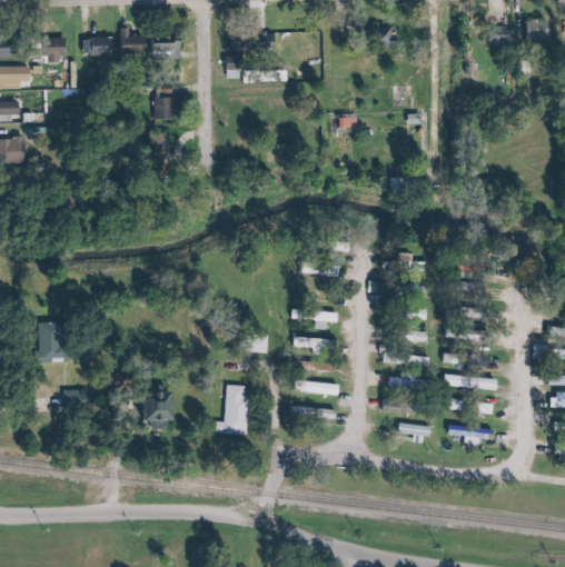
[(526,45),(553,45),(553,22),(526,22),(526,45)]
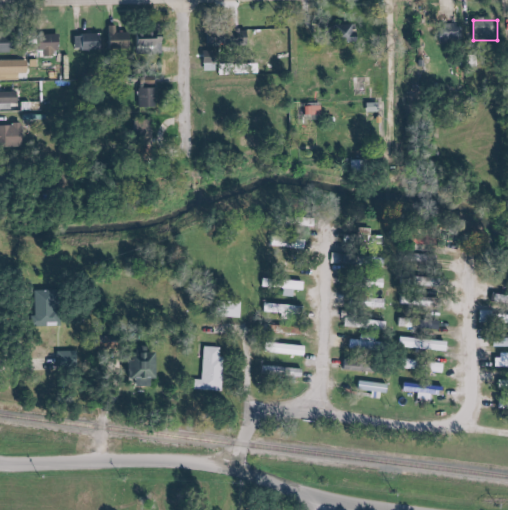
[(465,41),(465,24),(440,24),(440,41),(465,41)]
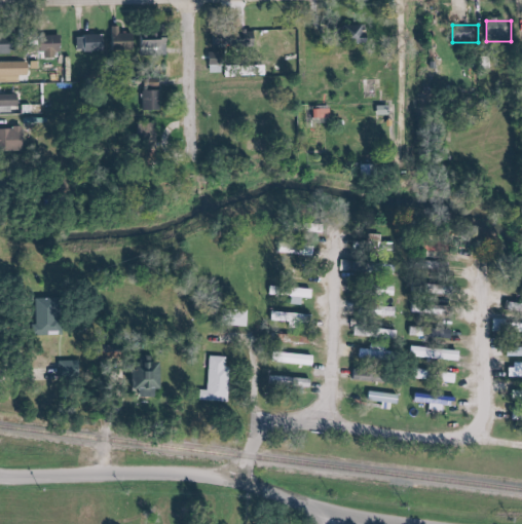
[(111,50),(129,50),(129,31),(111,31),(111,50)]
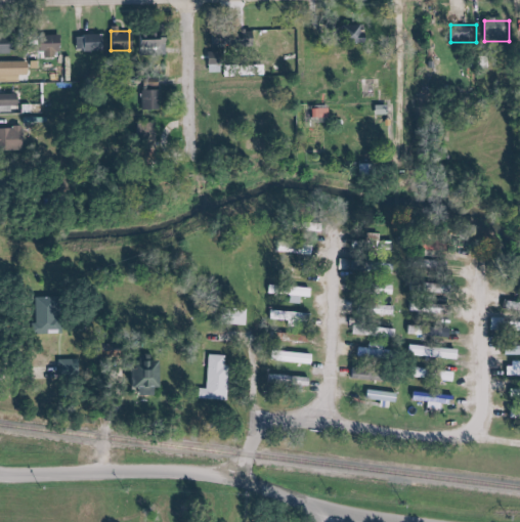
[(154,47),(154,53),(168,53),(168,32),(138,32),(138,47),(154,47)]
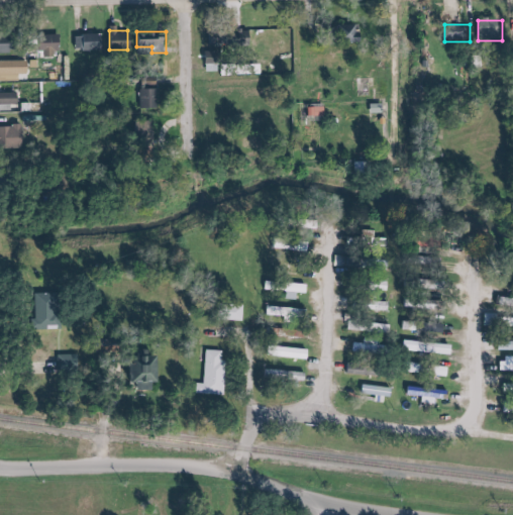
[(0,52),(9,53),(9,33),(0,33),(0,52)]
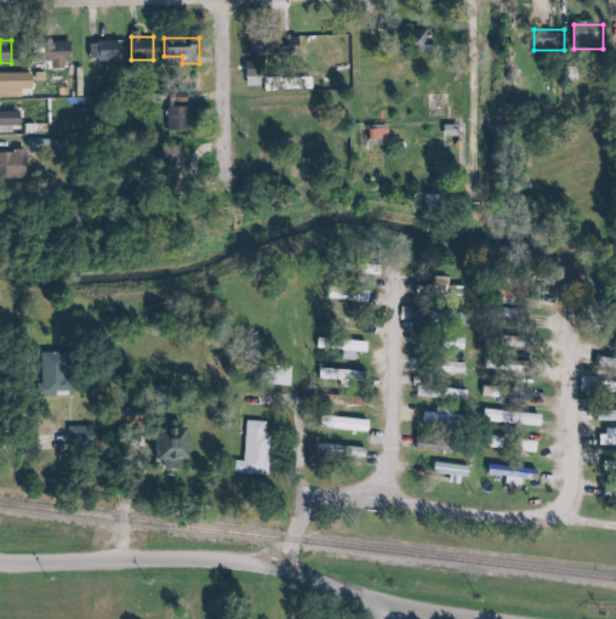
[(46,40),(46,68),(73,68),(73,40),(46,40)]
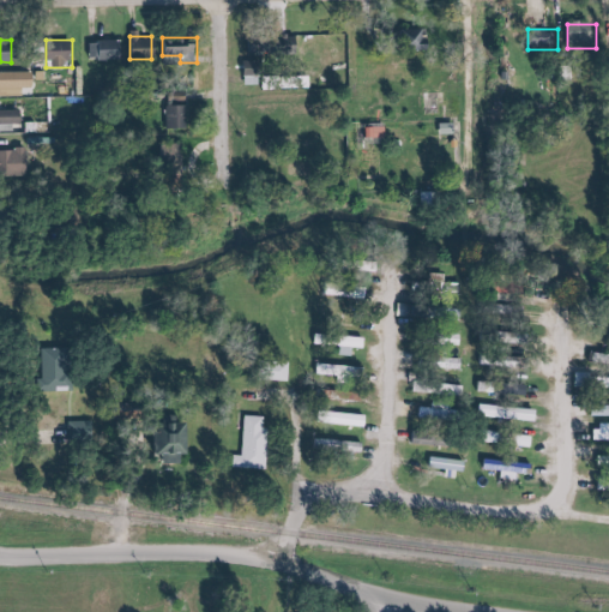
[(91,40),(91,59),(124,59),(124,40),(91,40)]
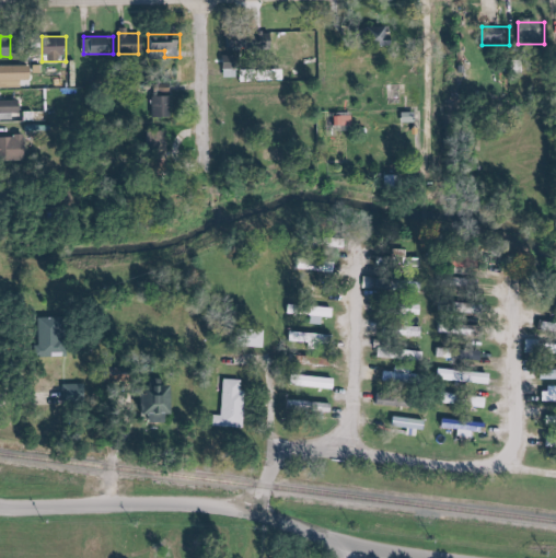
[(23,65),(0,65),(0,79),(23,79),(23,65)]
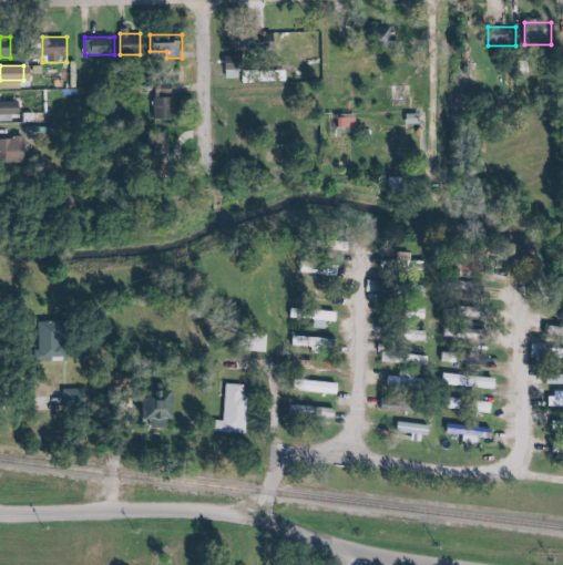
[(153,96),(153,119),(174,119),(174,96),(153,96)]
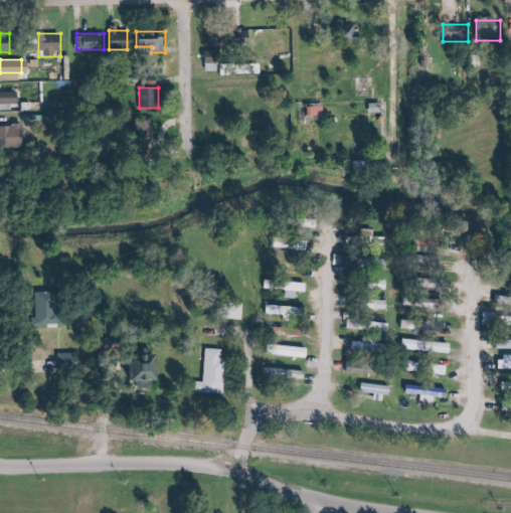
[(0,103),(16,103),(16,92),(0,91),(0,103)]
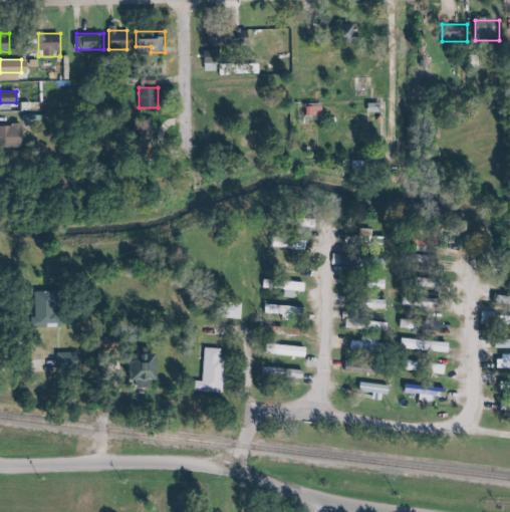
[(155,118),(136,118),(136,141),(155,141),(155,118)]
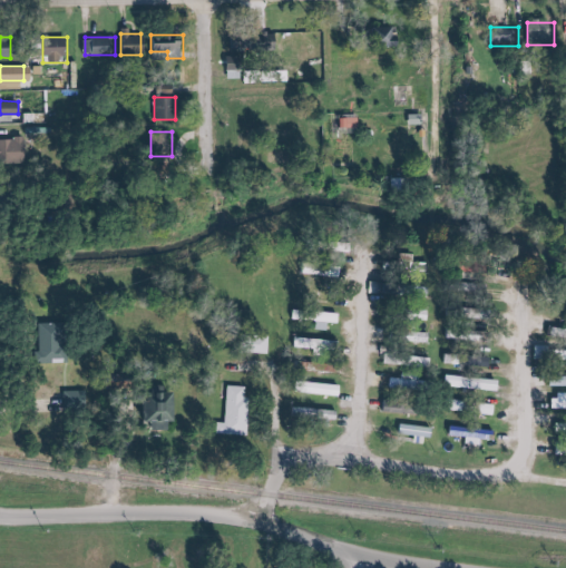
[(0,162),(25,163),(25,137),(0,136),(0,162)]
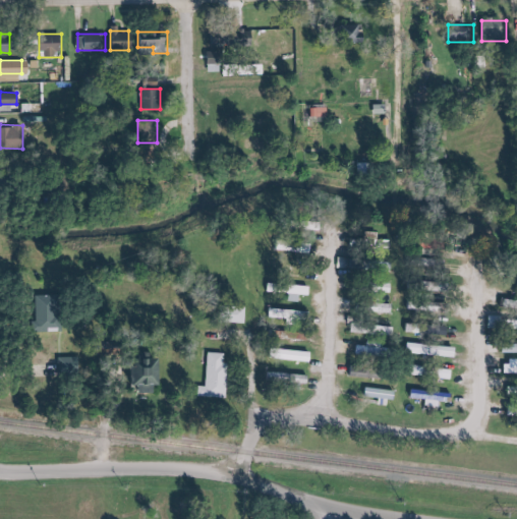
[(370,163),(357,166),(359,175),(372,172),(370,163)]
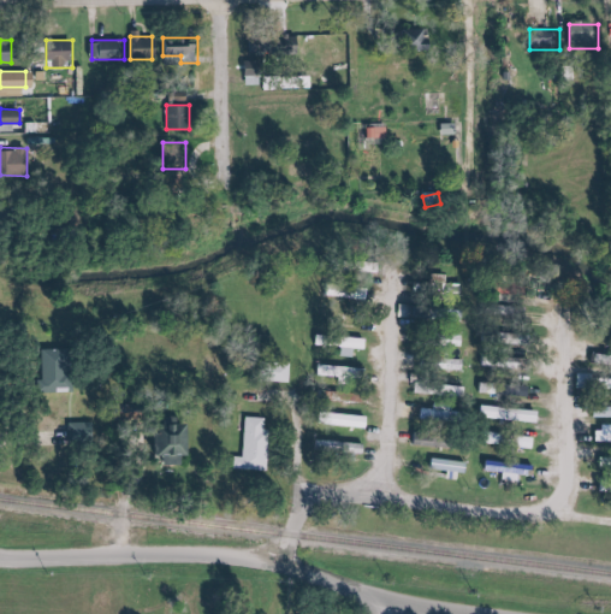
[(531,334),(486,334),(486,344),(531,344),(531,334)]
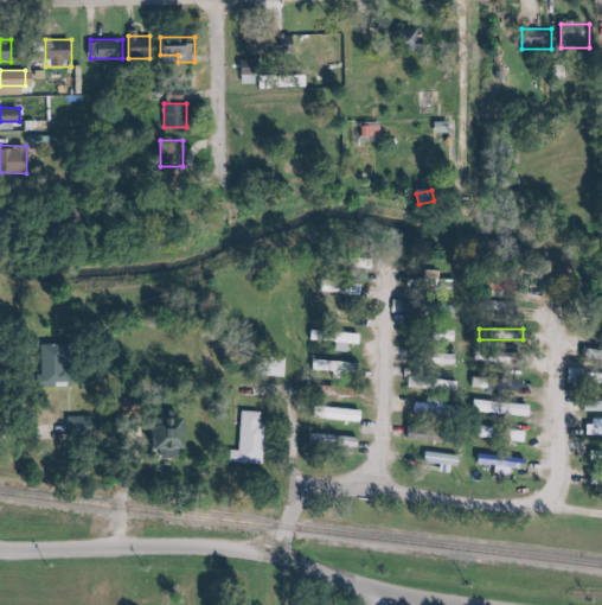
[(360,331),(324,332),(324,342),(360,341),(360,331)]
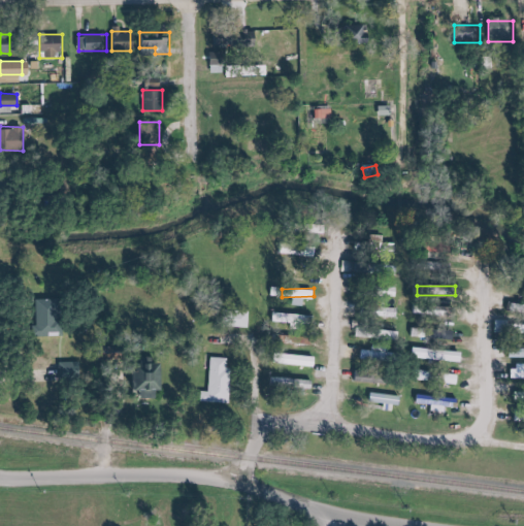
[(35,299),(35,335),(64,335),(64,299),(35,299)]
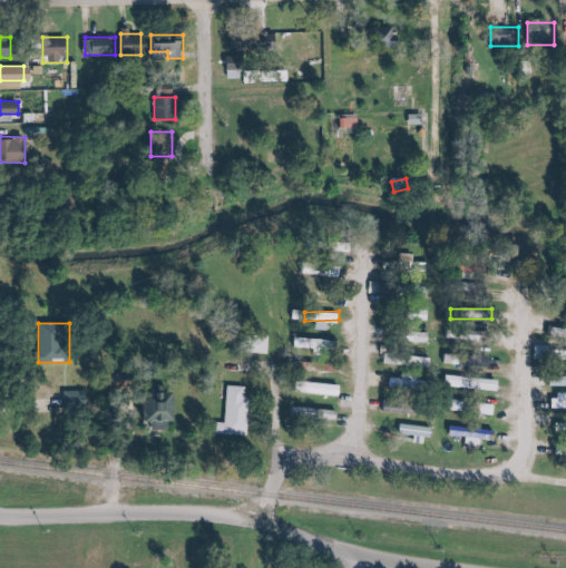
[(565,327),(549,327),(549,339),(565,339),(565,327)]
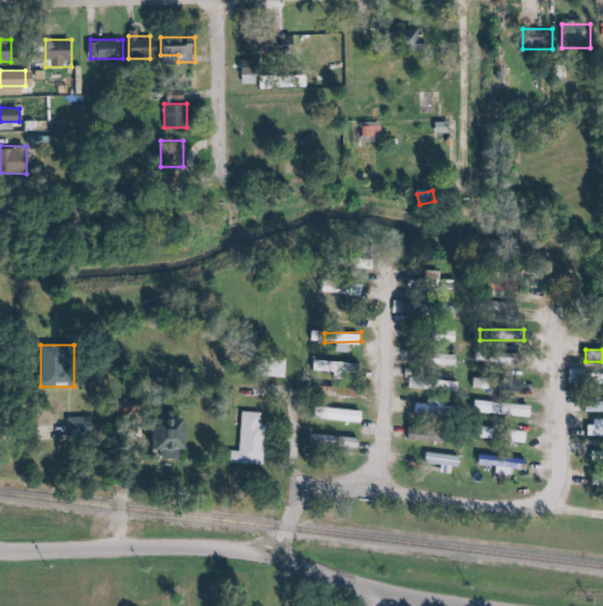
[(457,365),(458,355),(432,353),(431,361),(457,365)]
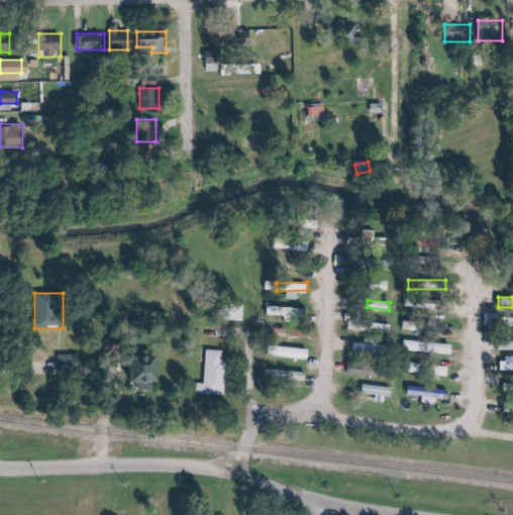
[(269,311),(307,321),(309,312),(271,302),(269,311)]
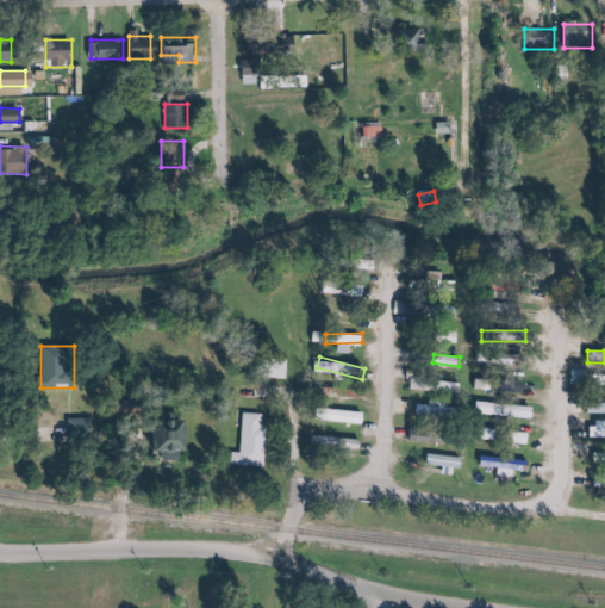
[(524,380),(481,380),(481,389),(524,390),(524,380)]
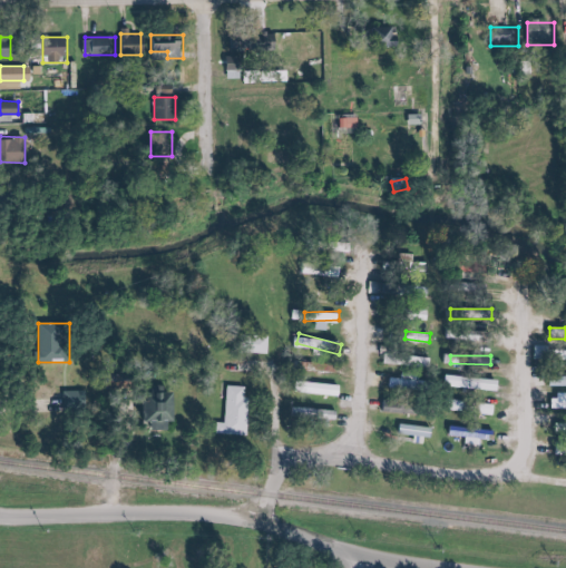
[(340,385),(304,382),(303,393),(339,397),(340,385)]
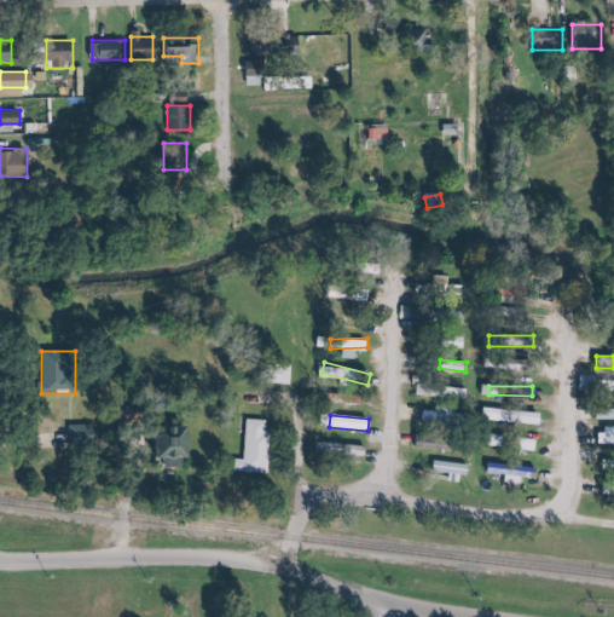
[(241,470),(268,472),(273,421),(247,419),(241,470)]
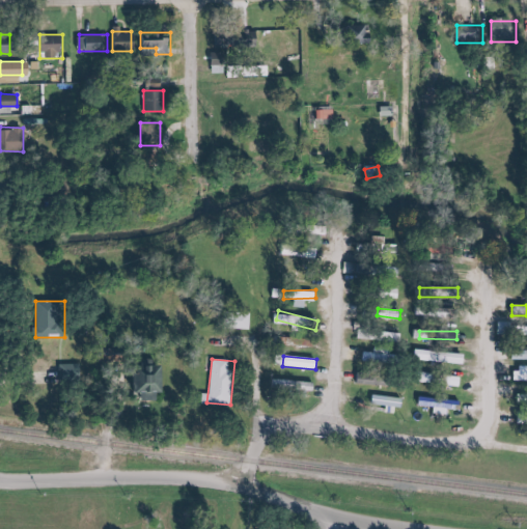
[(163,366),(130,366),(130,396),(163,396),(163,366)]
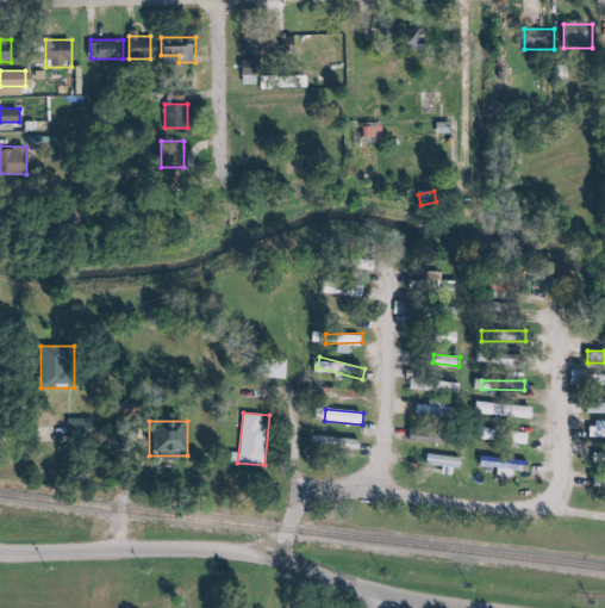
[(528,441),(529,432),(482,429),(482,440),(528,441)]
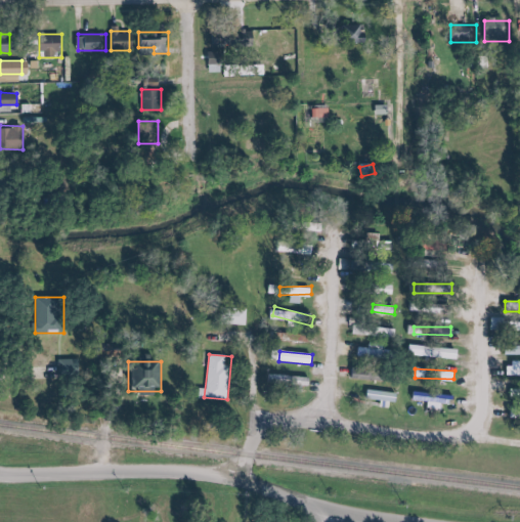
[(270,386),(310,386),(310,376),(270,376),(270,386)]
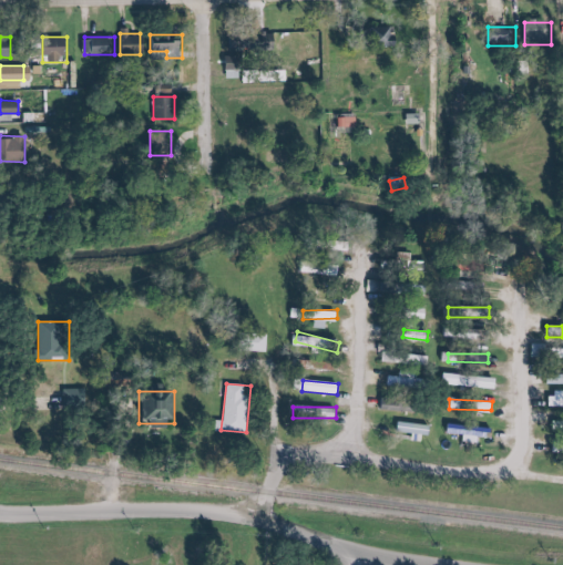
[(429,424),(400,420),(398,432),(412,434),(412,439),(427,441),(429,424)]
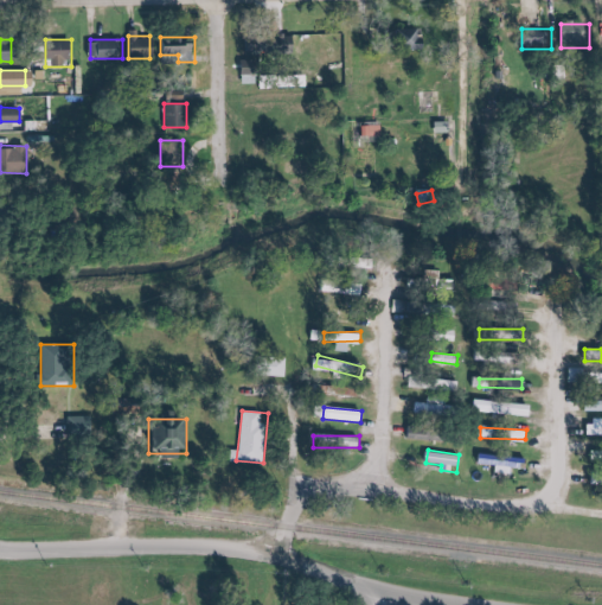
[(525,454),(495,459),(498,471),(526,466),(525,454)]
